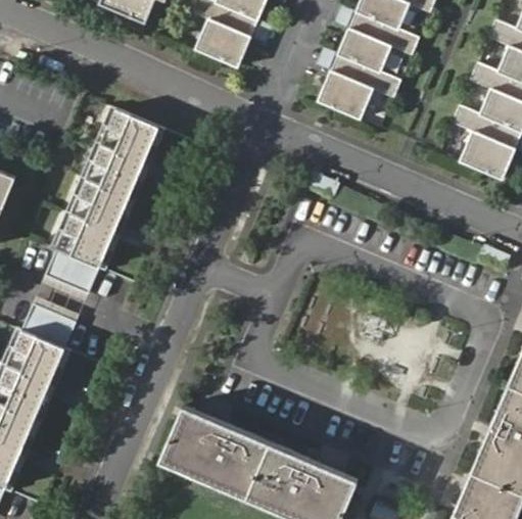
[(154,0),(105,0),(101,10),(144,29),(155,0),(154,0)]
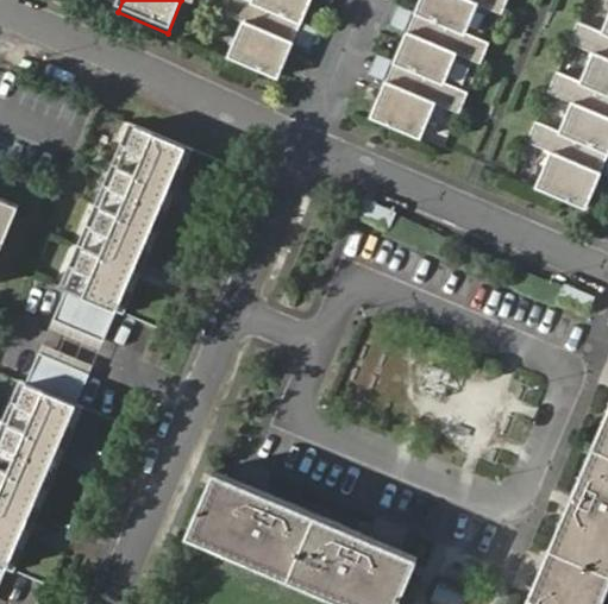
[(301,23),(252,2),(245,0),(224,0),(218,13),(243,23),(227,60),(243,65),(277,80),(301,23)]
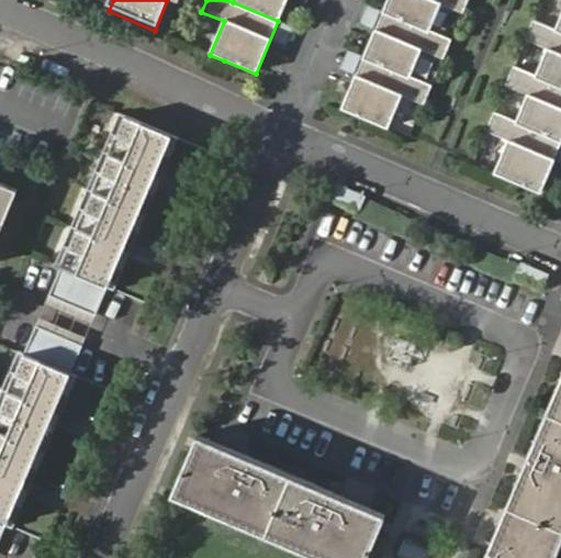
[(287,0),(233,0),(233,2),(278,21),(287,0)]
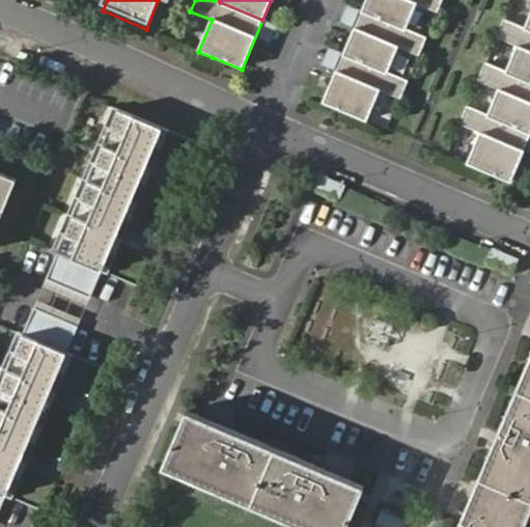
[(366,0),(362,11),(369,15),(400,27),(410,2),(437,14),(441,0),(366,0)]
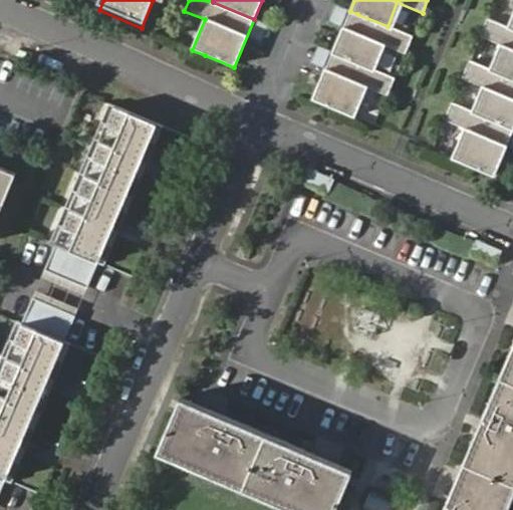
[(388,26),(357,14),(350,30),(347,29),(343,39),(339,37),(332,52),(339,55),(369,68),(379,44),(405,54),(412,37),(388,26)]
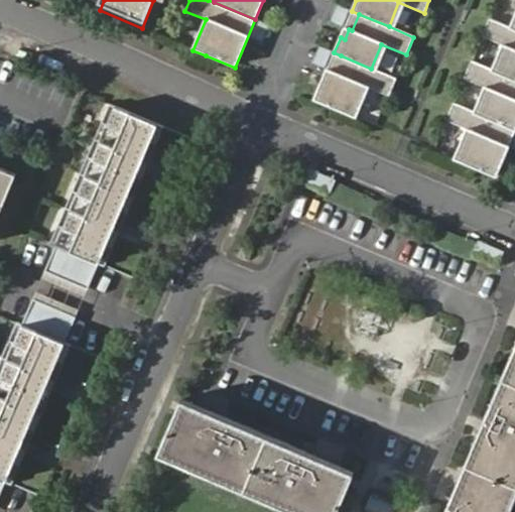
[(514,78),(514,28),(511,27),(490,18),(483,36),(504,45),(494,70),(514,78)]
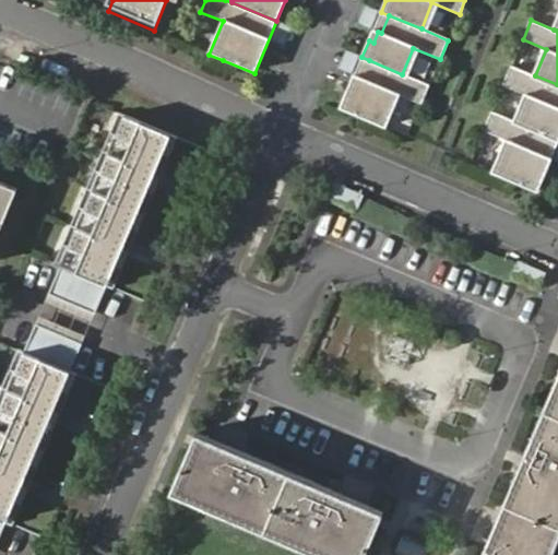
[(402,74),(369,60),(361,79),(359,78),(355,89),(349,86),(340,108),(380,125),(394,94),(422,105),(429,85),(402,74)]
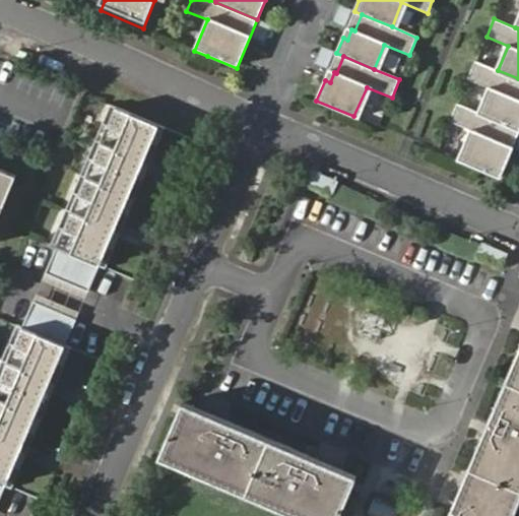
[(518,129),(518,78),(498,70),(476,61),(468,79),(490,88),(479,113),(518,129)]
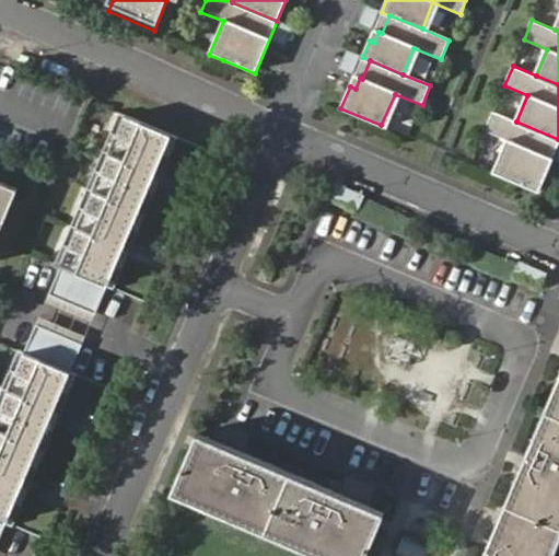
[(540,193),(558,147),(558,139),(516,122),(495,112),(486,131),(509,141),(496,174),(540,193)]
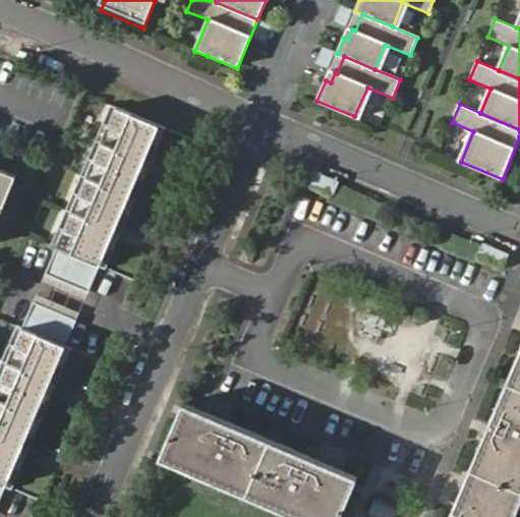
[(94,141),(100,144),(142,162),(157,126),(114,109),(107,127),(101,125),(94,141)]
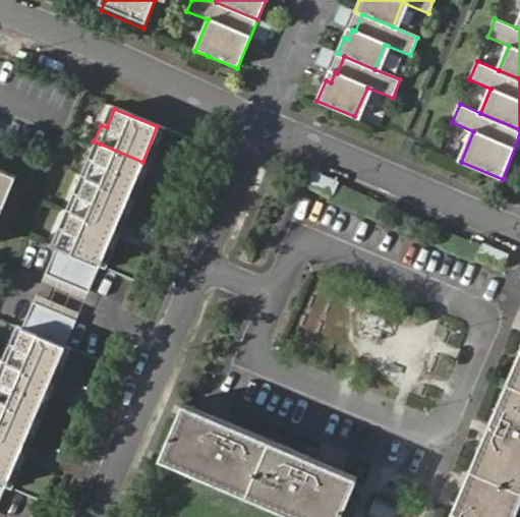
[(87,160),(79,177),(85,179),(128,197),(142,162),(100,144),(92,163),(87,160)]
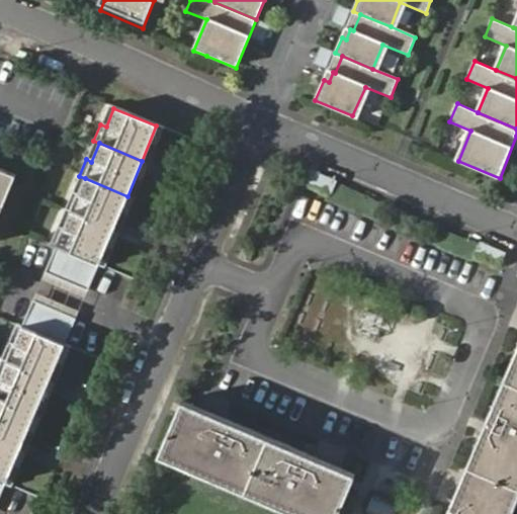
[(0,209),(14,175),(0,169),(0,209)]
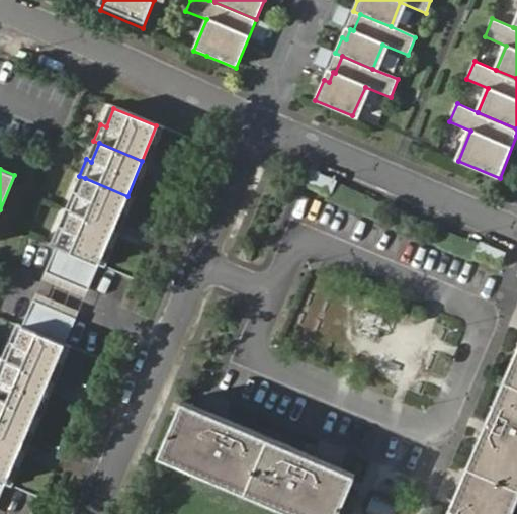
[(65,211),(70,212),(113,231),(127,196),(85,178),(77,197),(72,194),(65,211)]
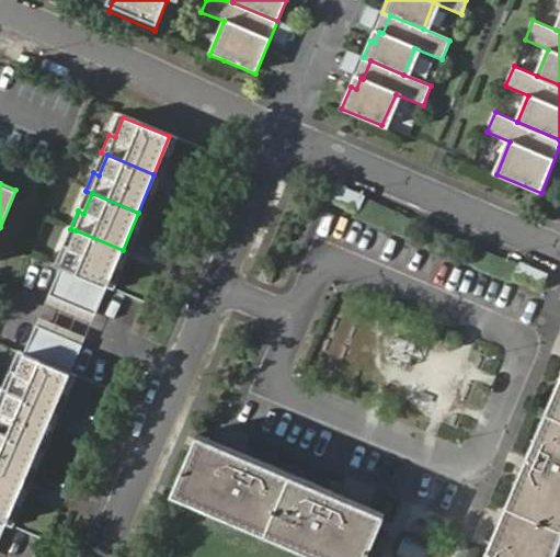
[(55,266),(60,269),(106,288),(123,250),(76,230),(68,251),(61,249),(55,266)]
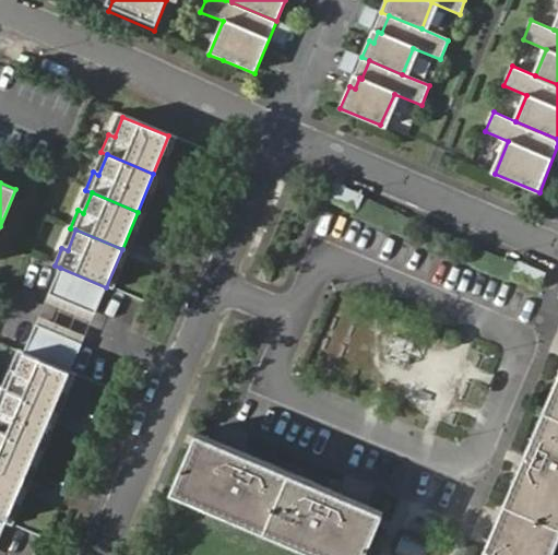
[(60,268),(48,295),(95,315),(106,287),(60,268)]
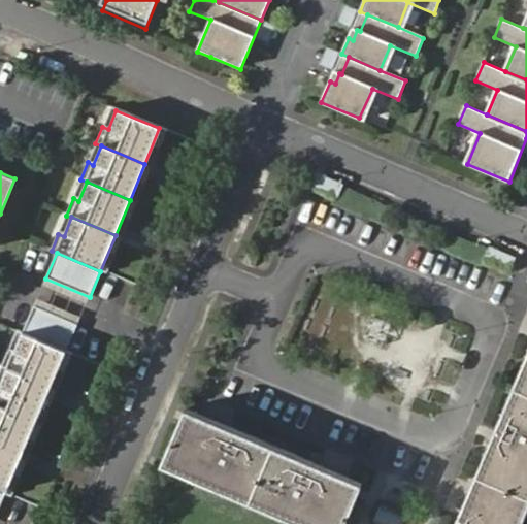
[(32,307),(21,333),(64,352),(75,325),(32,307)]
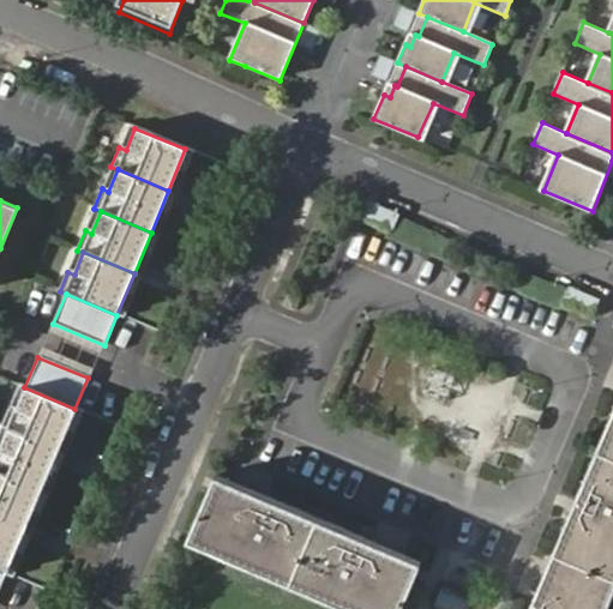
[(430,372),(420,398),(445,406),(455,380),(430,372)]
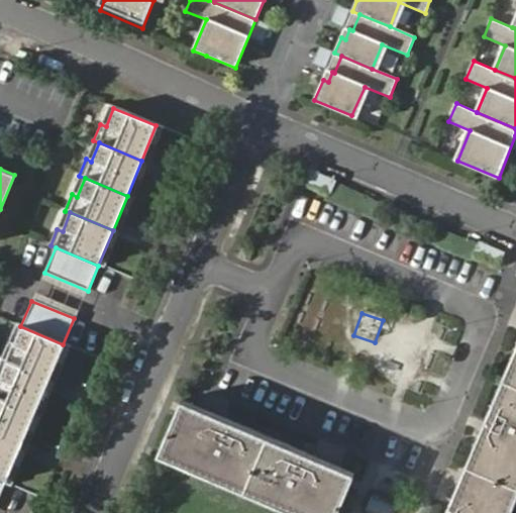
[(0,360),(6,362),(48,379),(63,344),(20,326),(13,345),(7,342),(0,360)]
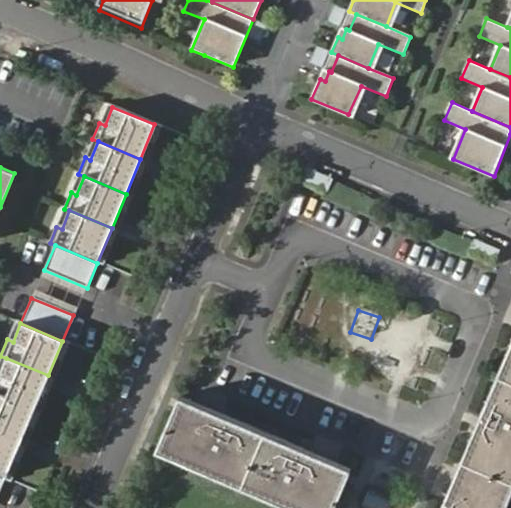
[(504,507),(510,492),(510,345),(446,499),(461,506),(463,506),(462,507),(504,507)]
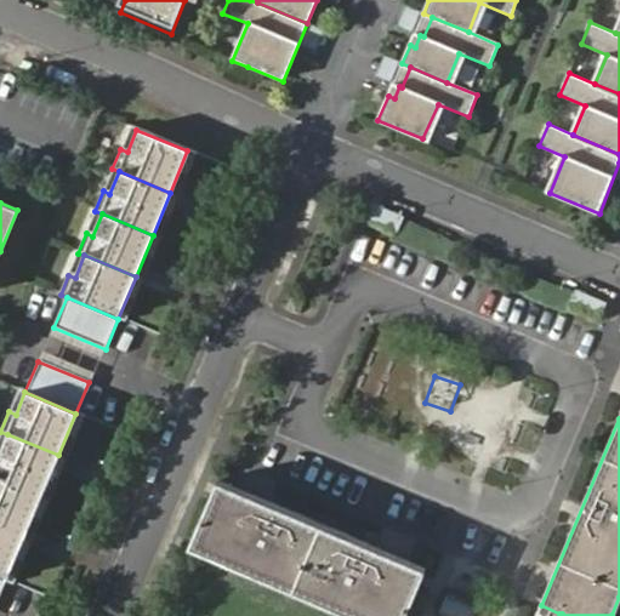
[(0,479),(41,497),(58,455),(7,434),(0,451),(0,479)]
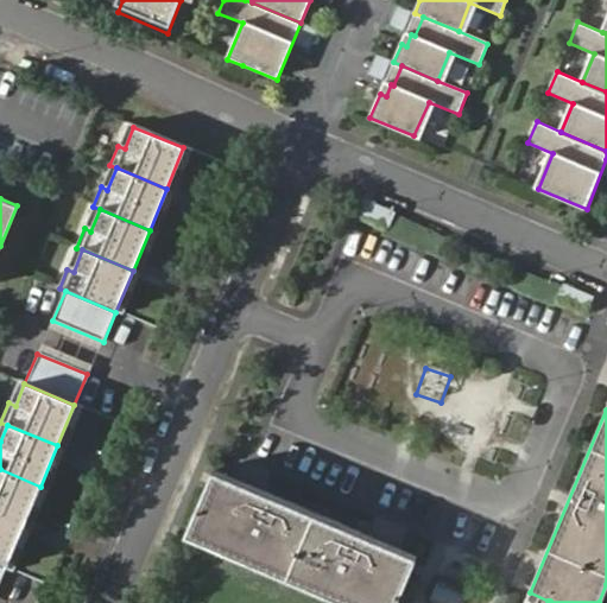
[(221,468),(214,484),(264,506),(271,489),(221,468)]
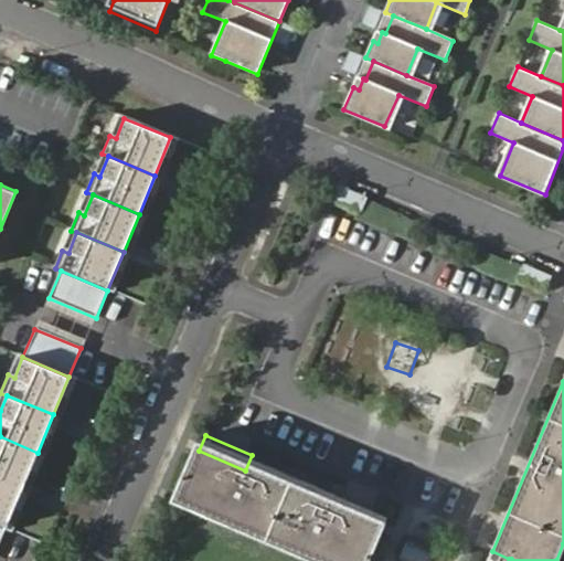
[(0,482),(21,491),(22,491),(38,453),(0,436),(0,482)]
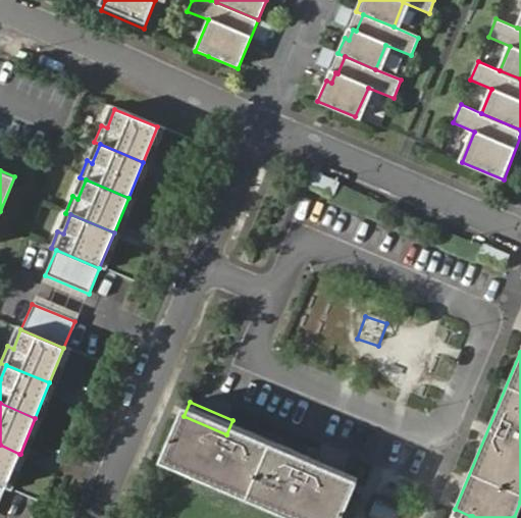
[(226,434),(184,416),(166,457),(312,517),(346,517),(359,489),(318,473),(324,458),(232,420),(226,434)]
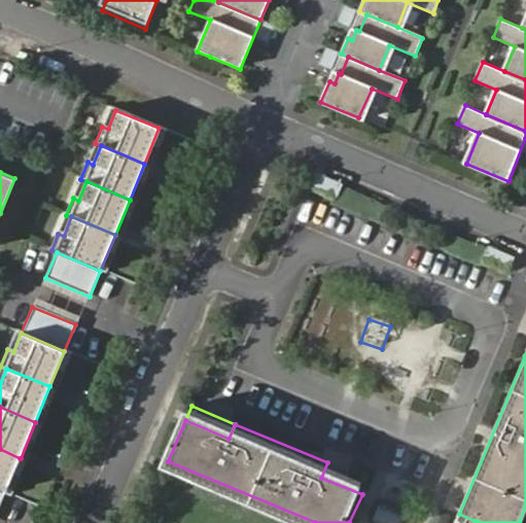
[(0,490),(5,493),(20,458),(0,449),(0,490)]
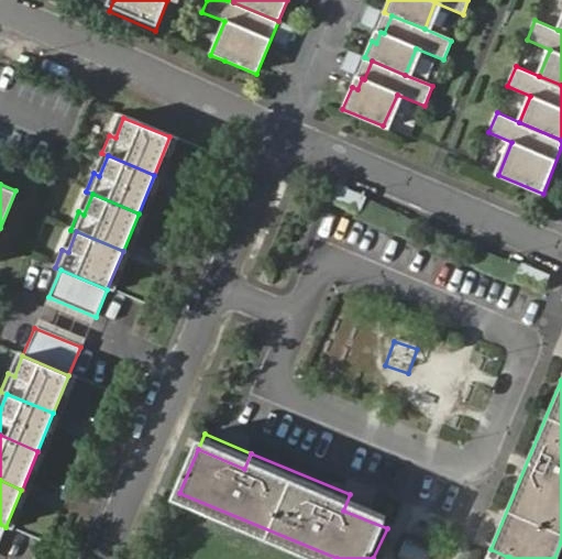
[(343,511),(387,528),(395,513),(350,494),(343,511)]
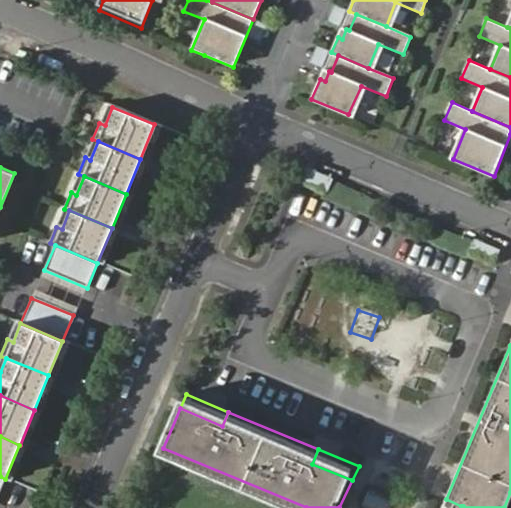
[(391,507),(392,504),(366,494),(360,507),(391,507)]
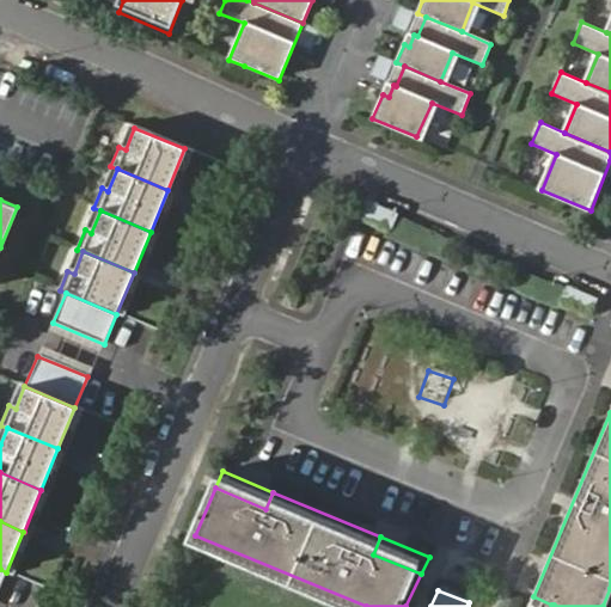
[(533,596),(529,606),(553,606),(554,605),(551,605),(533,596)]
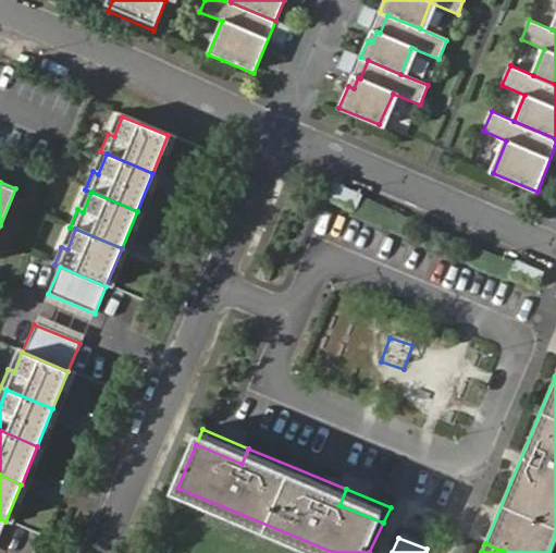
All buildings are outlined.
